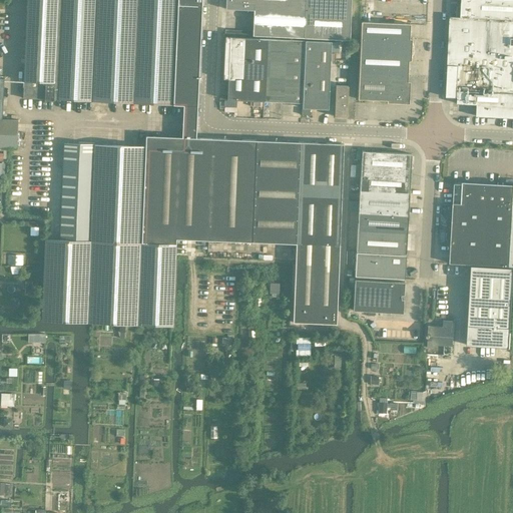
[(26,0),(25,34),(200,41),(201,6),(201,0),(26,0)]
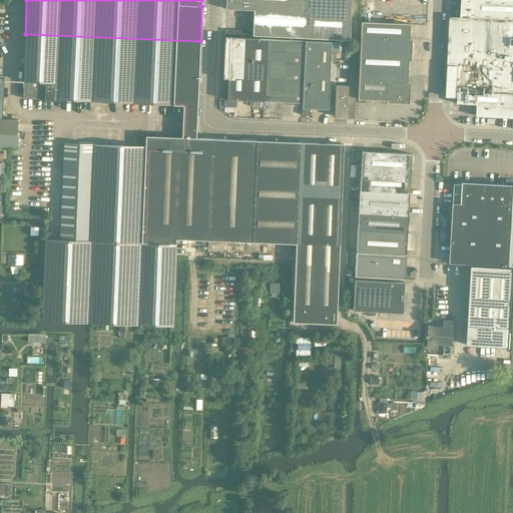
[(349,40),(351,0),(224,0),(225,9),(253,10),(252,31),(224,29),(223,34),(349,40)]
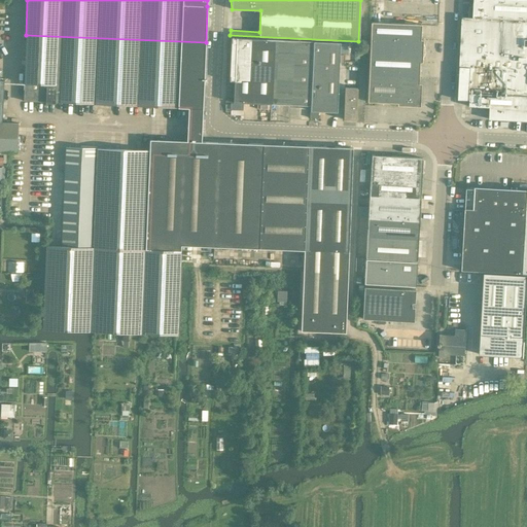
[(462,16),(459,76),(458,100),(470,100),(469,106),(490,107),(489,119),(526,120),(526,0),(473,0),(473,18),(462,16)]
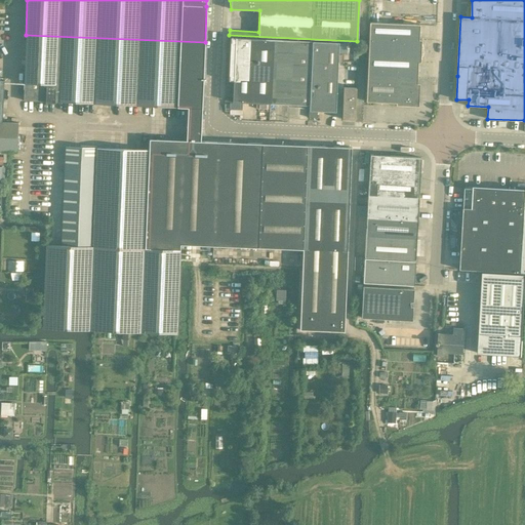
[(369,22),(367,75),(366,102),(396,103),(396,105),(418,106),(419,83),(417,83),(418,63),(420,63),(421,39),(419,39),(419,24),(369,22)]
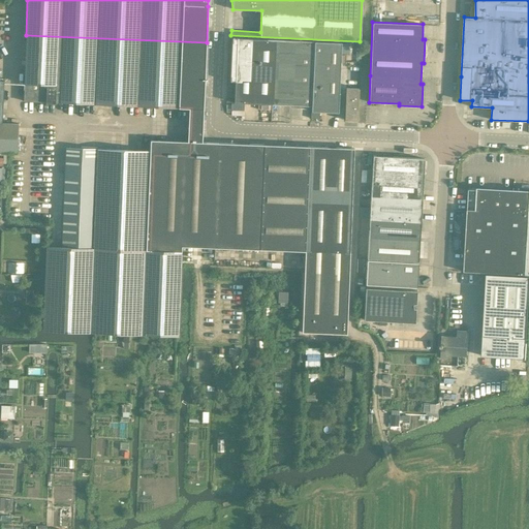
[(55,102),(87,104),(179,109),(203,110),(203,120),(204,120),(207,42),(26,35),(24,101),(45,102),(45,103),(55,103),(55,102)]
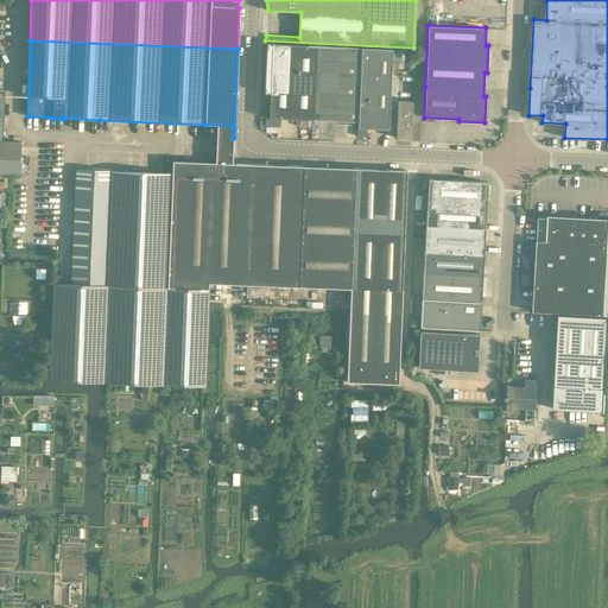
[(272,44),(270,118),(335,121),(337,46),(272,44)]
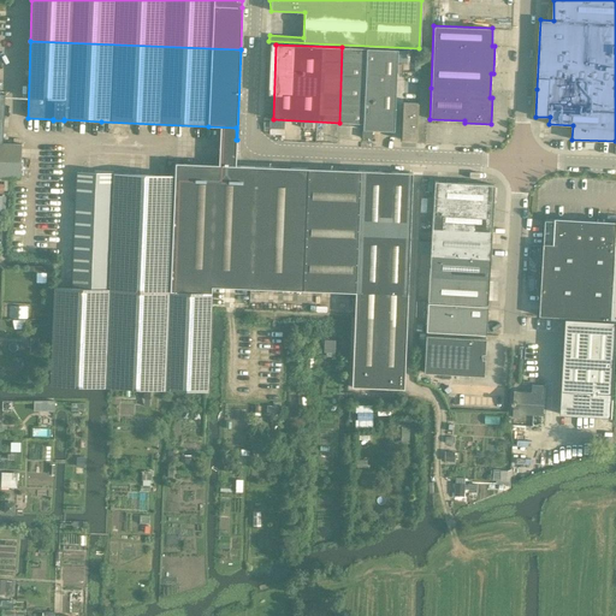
[(361,123),(365,48),(342,47),(339,123),(361,123)]
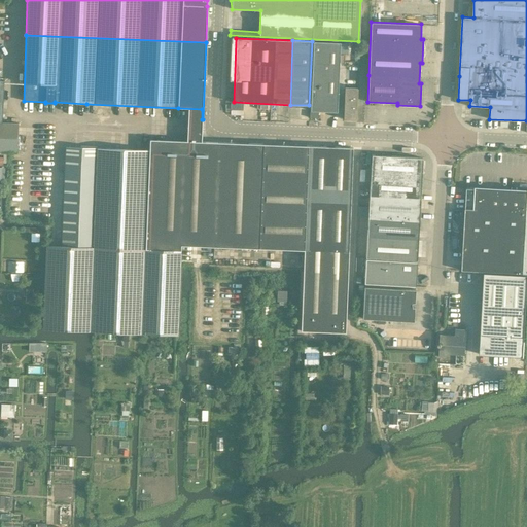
[(313,41),(310,111),(337,112),(340,53),(347,53),(347,42),(340,42),(313,41)]
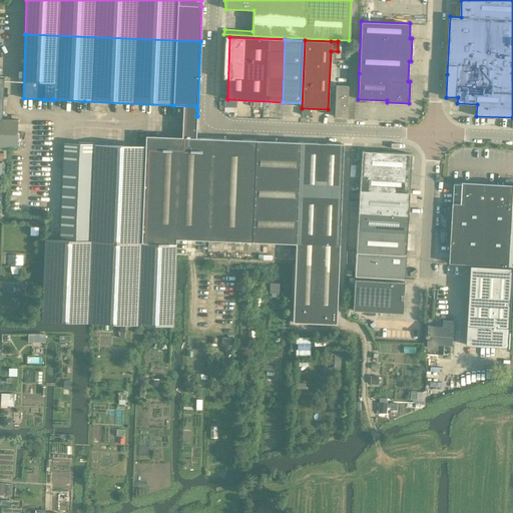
[(0,77),(0,146),(16,148),(17,132),(17,119),(1,118),(4,78),(0,77)]
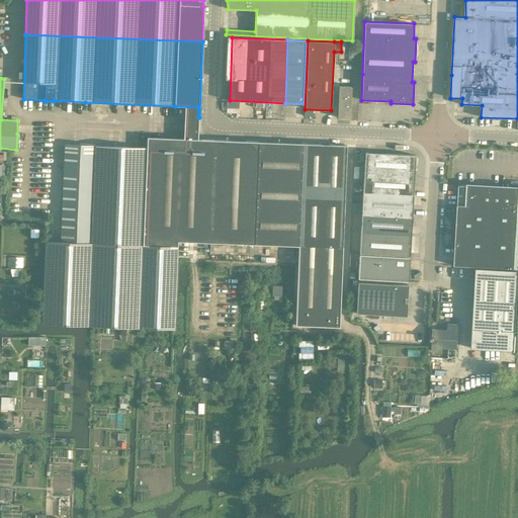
[(350,118),(351,87),(339,86),(338,117),(350,118)]
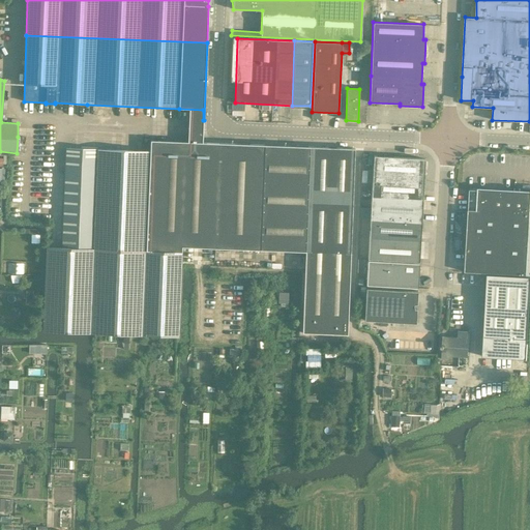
[(66,148),(62,247),(46,246),(41,332),(178,337),(182,246),(217,247),(221,169),(222,143),(203,143),(203,131),(202,131),(202,143),(150,141),(150,151),(66,148)]
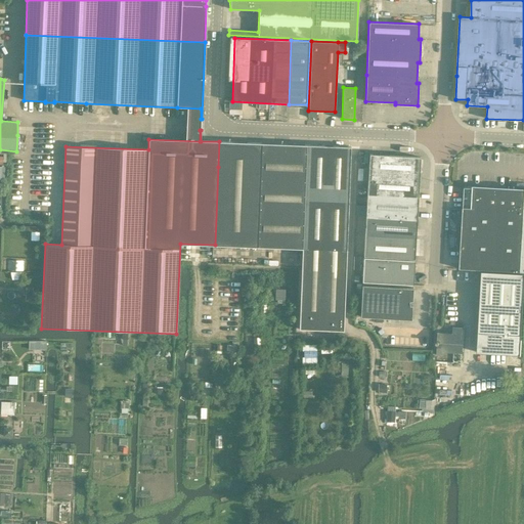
[(218,167),(215,245),(302,249),(299,329),(343,331),(347,250),(351,146),(306,145),(219,141),(218,167)]
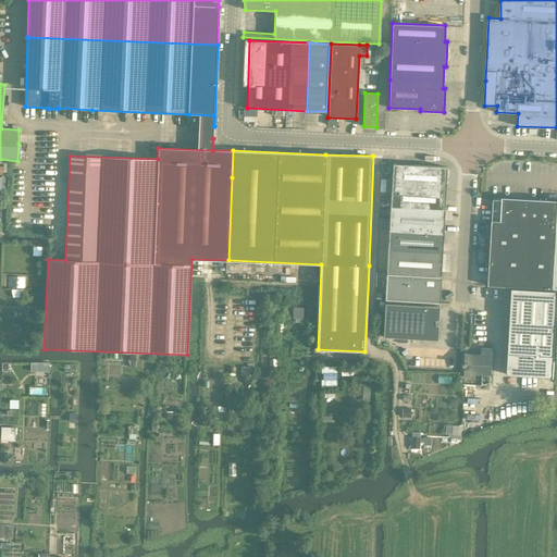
[(393,164),(392,185),(419,187),(420,165),(393,164)]
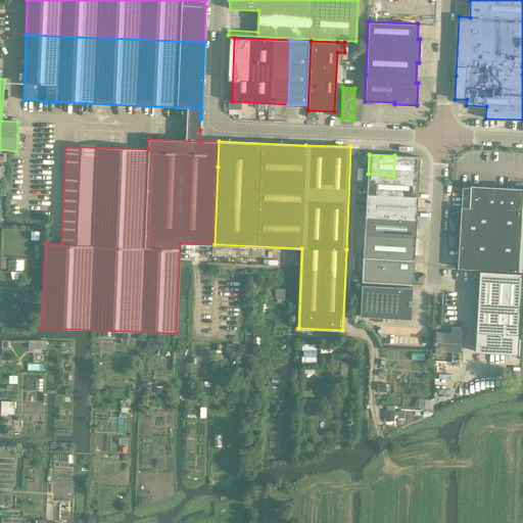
[(394,155),(393,176),(419,177),(420,156),(394,155)]
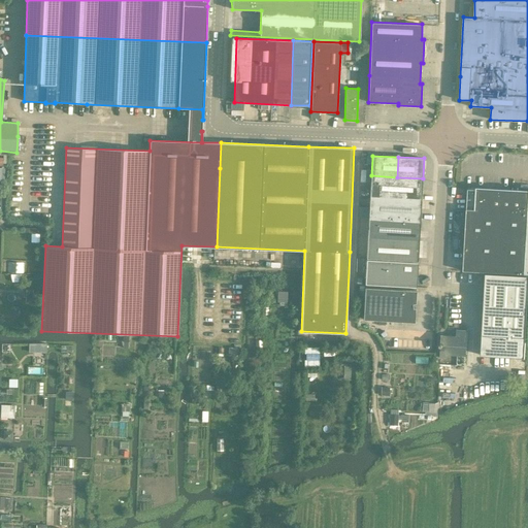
[(371,175),(370,196),(421,199),(423,178),(397,177),(371,175)]
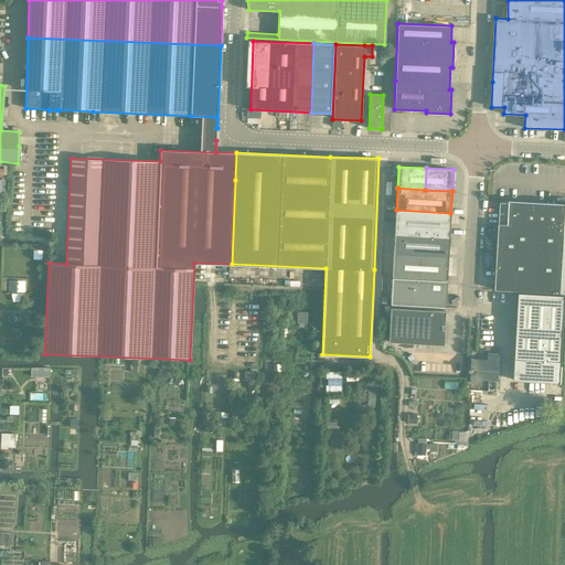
[(496,290),(562,294),(564,232),(564,204),(501,202),(496,290)]
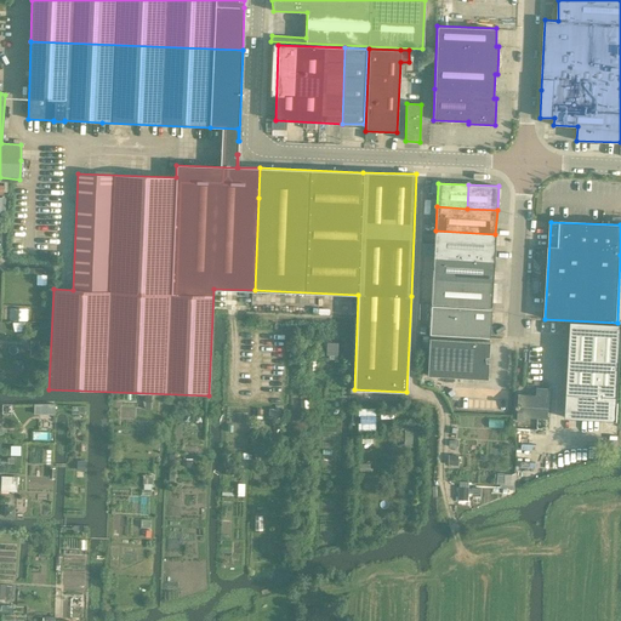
[(436,231),(433,255),(494,258),(495,234),(436,231)]
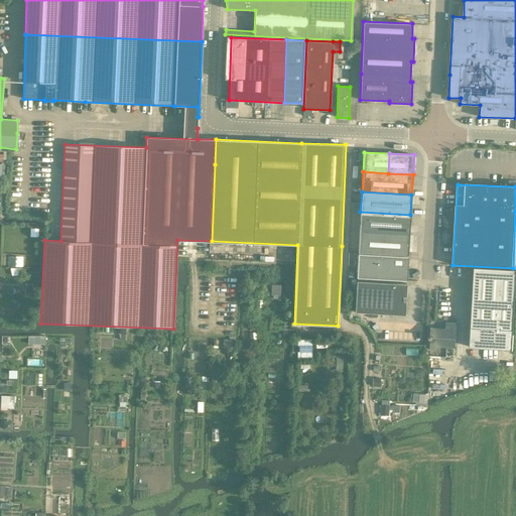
[(359,232),(409,235),(410,215),(360,212),(351,212),(350,232),(359,232)]
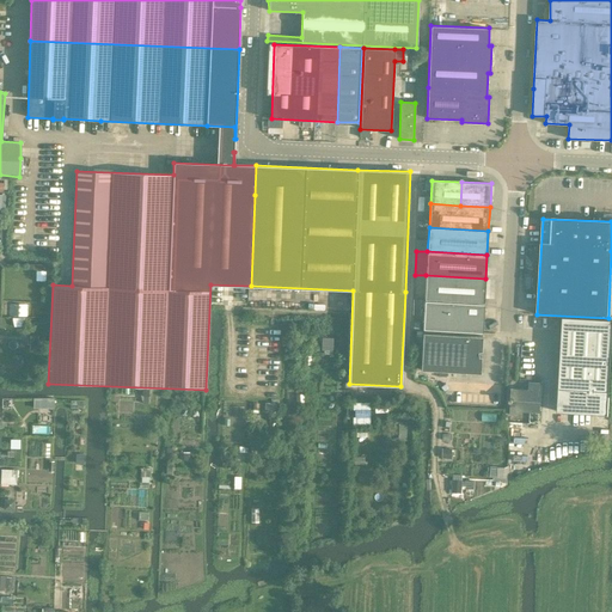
[(426,275),(424,299),(484,303),(485,279),(426,275)]
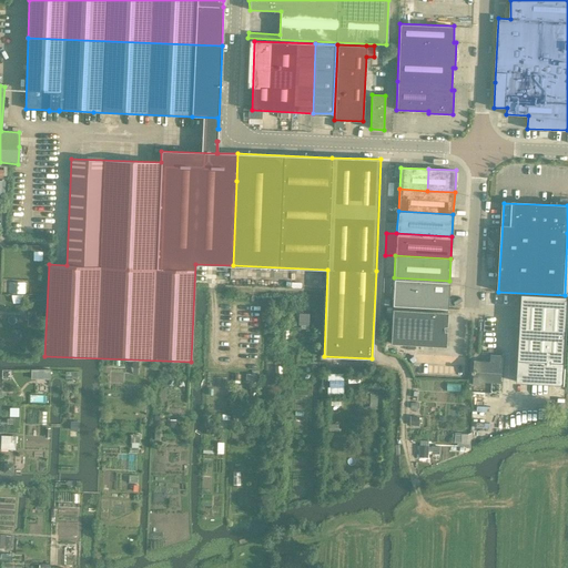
[(394,279),(393,305),(448,308),(449,282),(394,279)]
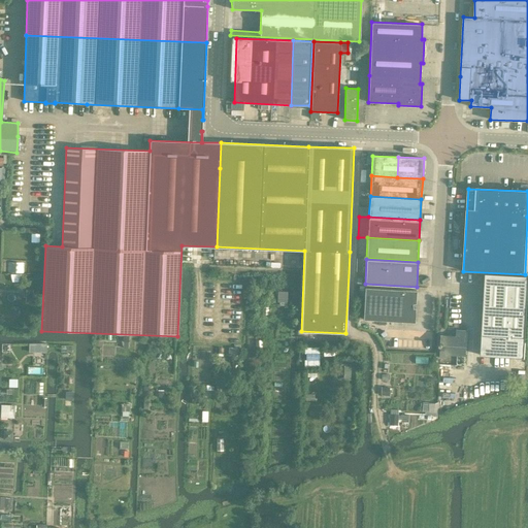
[(524,358),(527,292),(527,275),(486,273),(481,356),(524,358)]
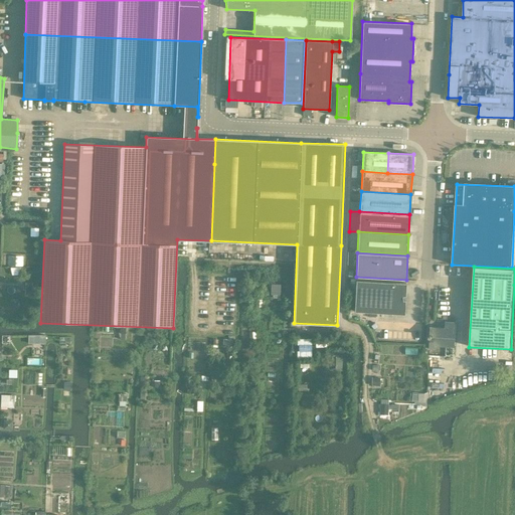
[(404,314),(404,300),(405,283),(356,280),(354,311),(404,314)]
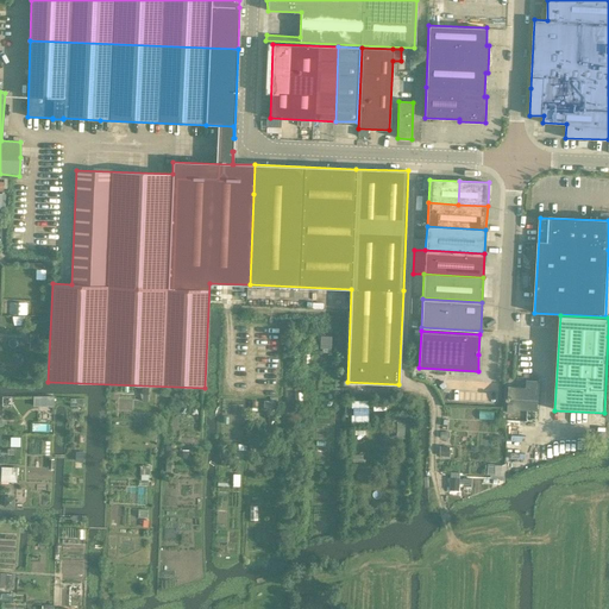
[(537,410),(538,389),(509,387),(508,408),(537,410)]
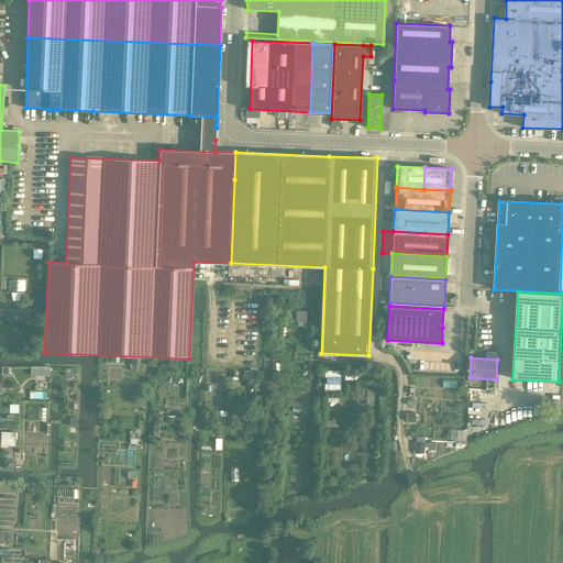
[(15,432),(1,432),(0,445),(14,445),(15,432)]
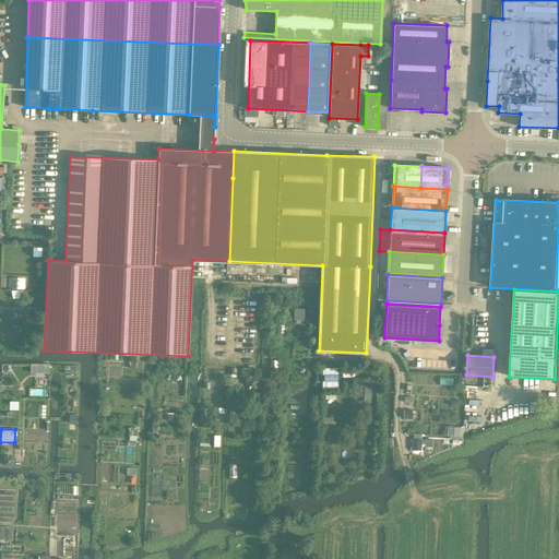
[(0,525),(0,539),(4,540),(4,539),(8,540),(8,539),(13,539),(13,527),(6,527),(6,526),(0,525)]
